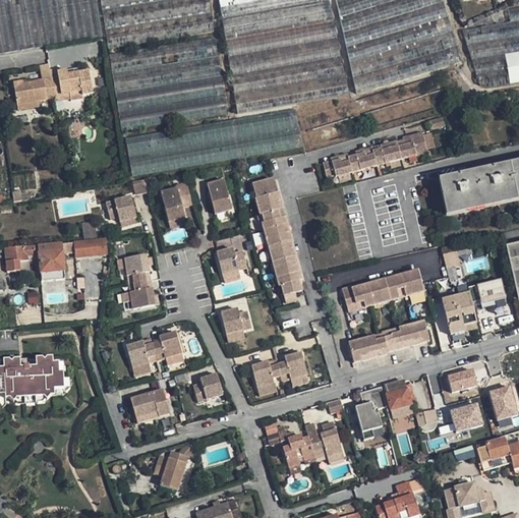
[(0,50),(102,35),(96,0),(0,0),(0,50)]
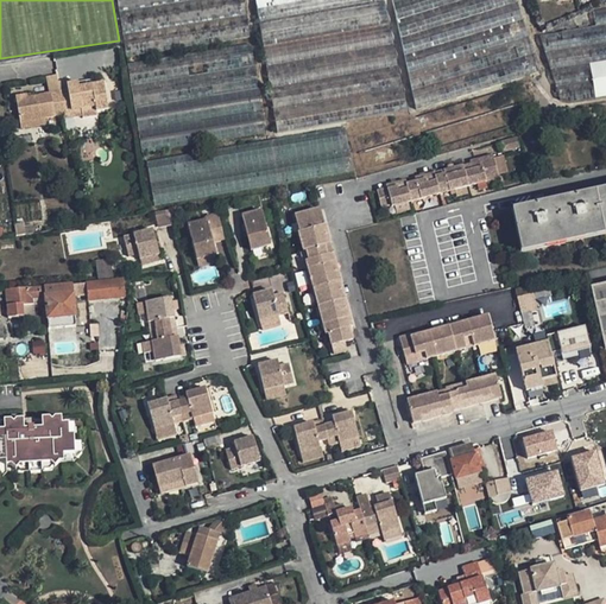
[(119,0),(127,53),(248,35),(242,0),(119,0)]
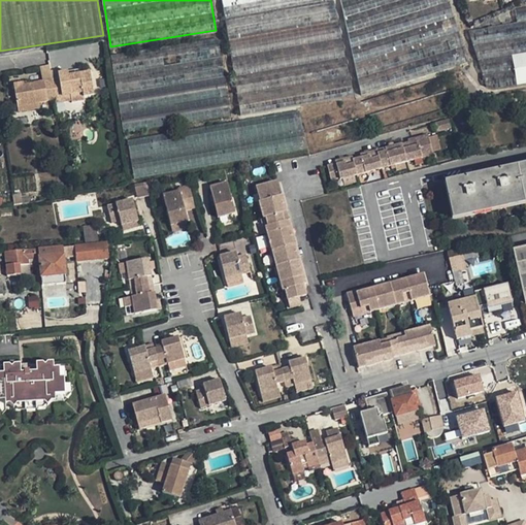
[(352,93),(331,0),(220,0),(238,112),(352,93)]
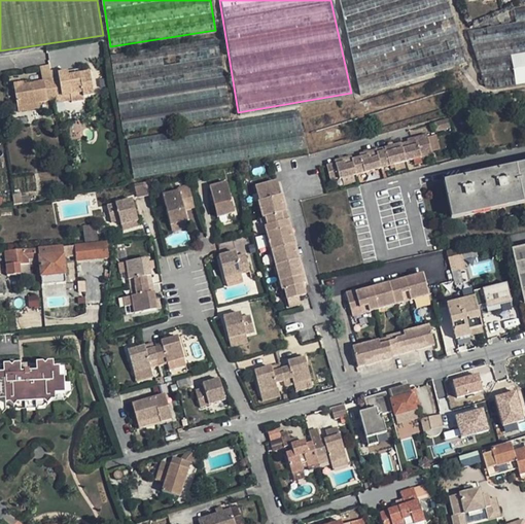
[(464,60),(446,0),(340,0),(340,1),(359,92),(464,60)]
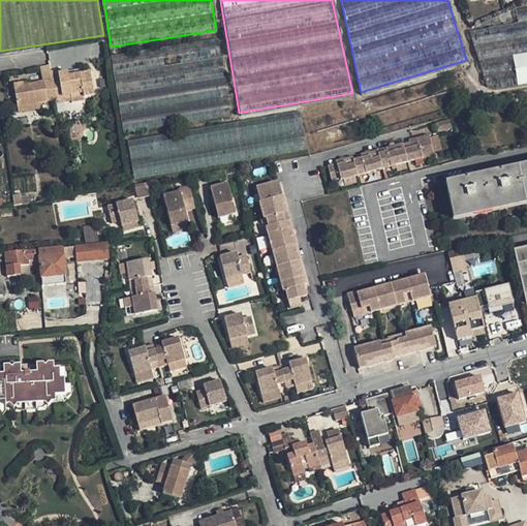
[(493,86),(526,81),(526,5),(514,7),(516,21),(468,29),(485,84),(493,86)]
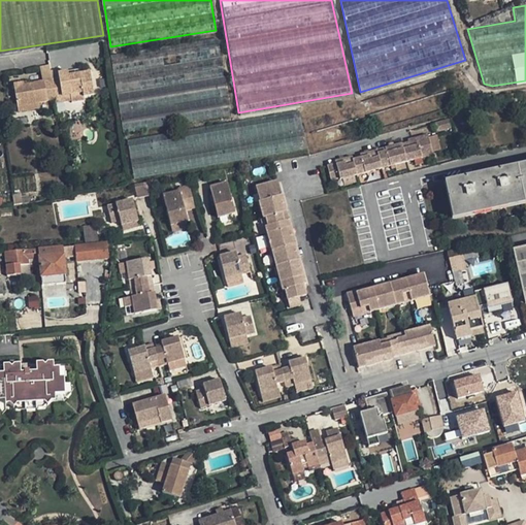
[(118,93),(224,76),(218,39),(217,37),(112,54),(118,93)]
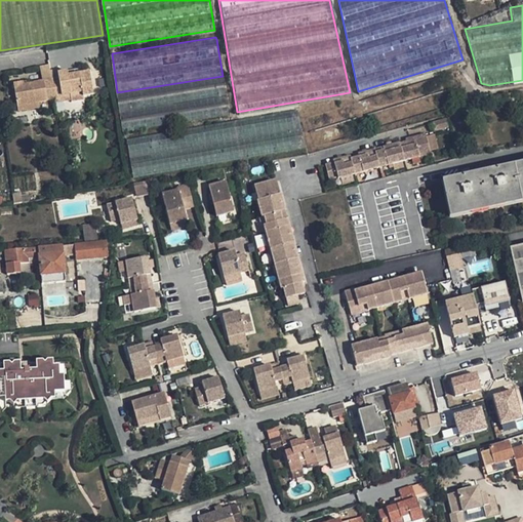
[(38,101),(54,97),(62,96),(61,94),(70,93),(70,99),(71,102),(83,99),(83,95),(93,94),(90,71),(80,72),(69,74),(68,69),(57,71),(58,76),(51,77),(23,81),(23,79),(13,81),(16,104),(38,101)]
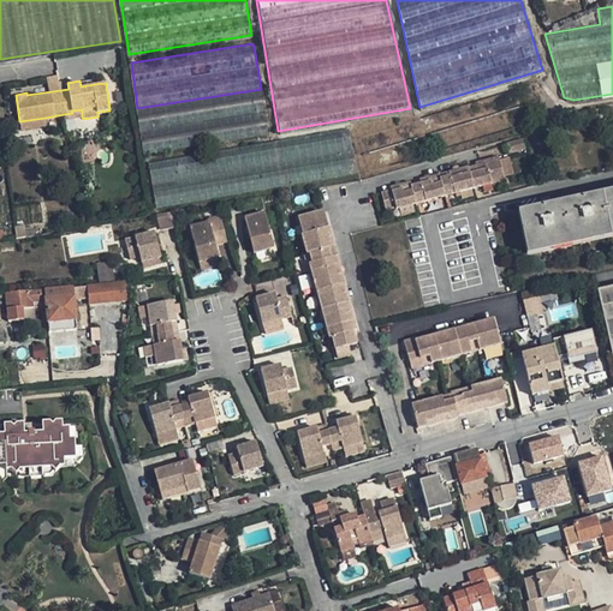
[(267,131),(261,89),(137,108),(144,151),(267,131)]
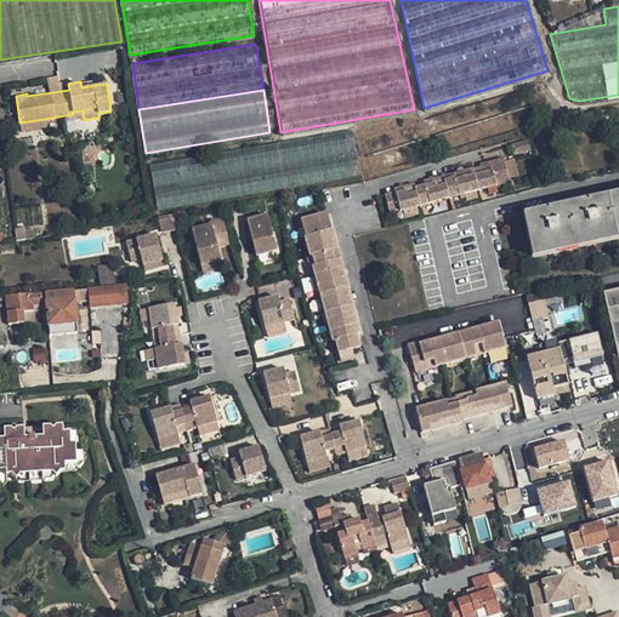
[(73,114),(64,115),(66,120),(83,118),(83,110),(72,112),(73,114)]
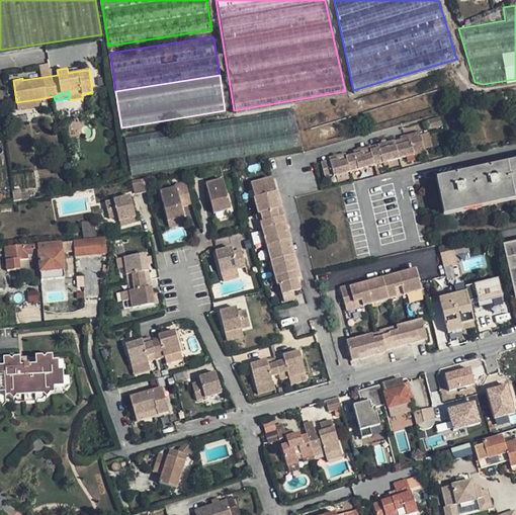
[(291,106),(123,136),(129,172),(299,144),(291,106)]
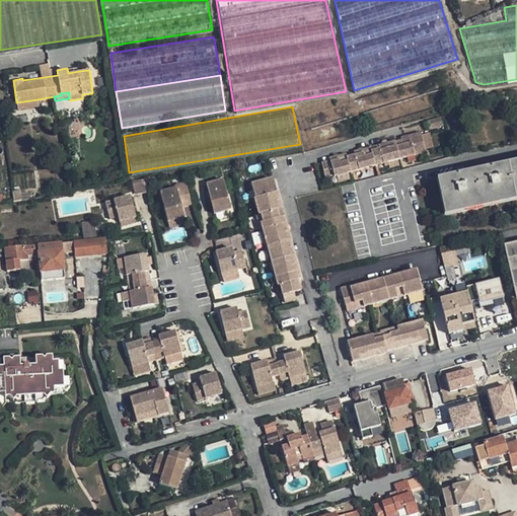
[(437,113),(439,120),(447,118),(444,111),(437,113)]
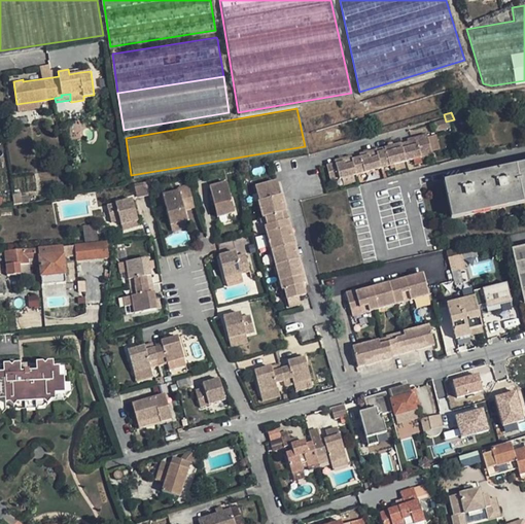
[(436,116),(440,124),(446,121),(444,114),(436,116)]
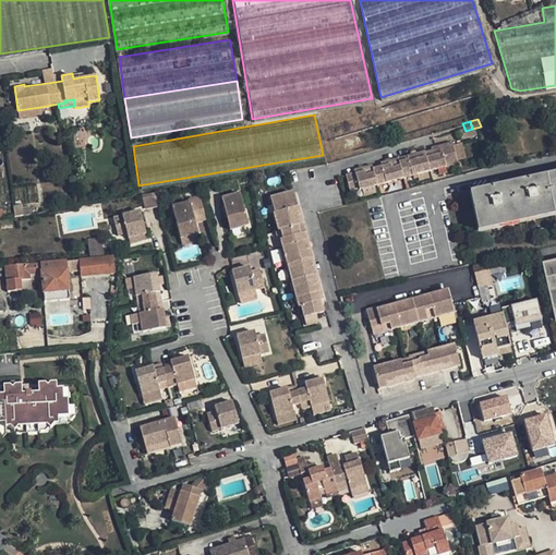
[(346,172),(350,189),(360,186),(360,188),(364,186),(376,183),(378,183),(405,176),(431,168),(460,160),(459,158),(455,143),(450,144),(448,137),(433,142),(434,145),(435,149),(426,152),(425,147),(408,153),(409,156),(400,159),(400,155),(382,160),(383,164),(374,167),(373,163),(354,168),(355,170),(346,172)]
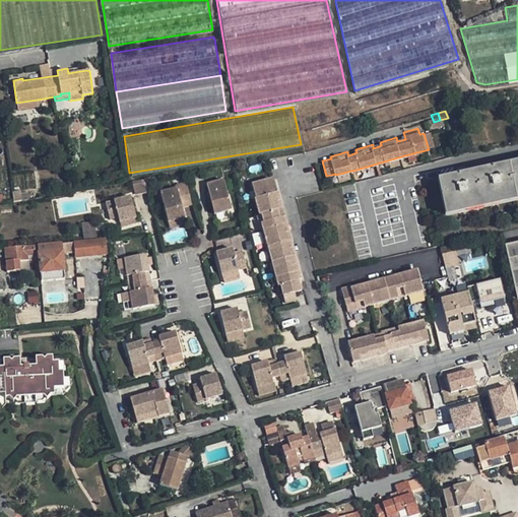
[(432,131),(424,133),(428,147),(436,145),(432,131)]
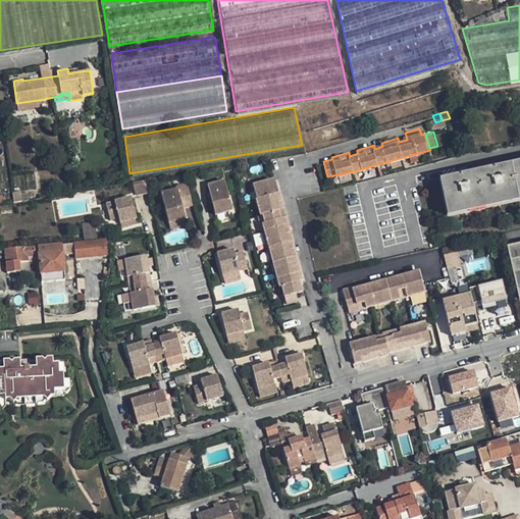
[(519,195),(519,163),(512,165),(512,164),(498,167),(498,165),(490,165),(491,169),(464,175),(464,173),(456,173),(456,177),(443,179),(450,211),(519,195)]
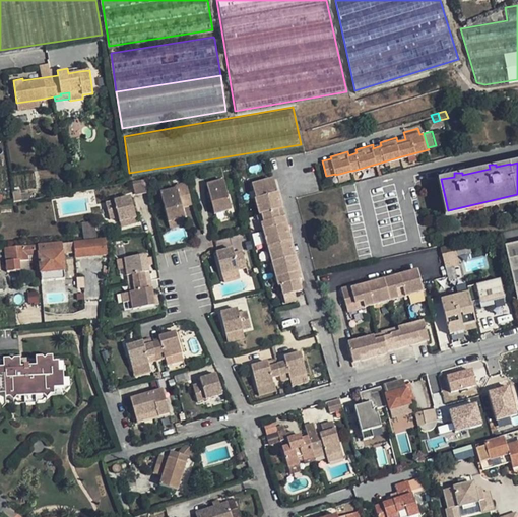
[(350,171),(339,174),(341,181),(352,178),(350,171)]
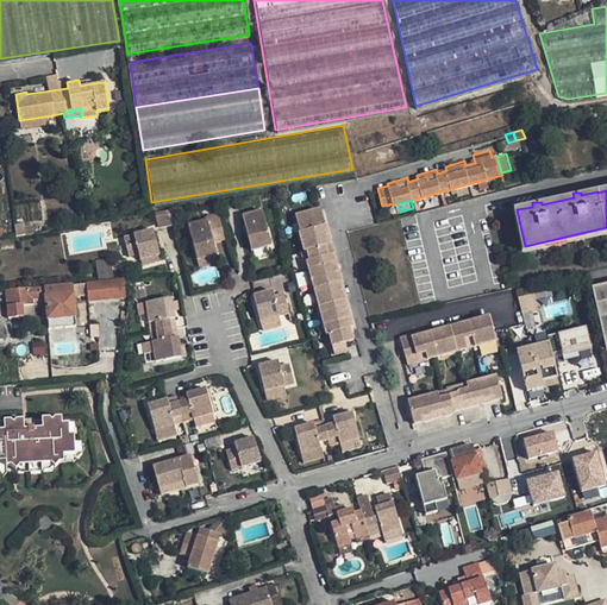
[(168,208),(154,210),(157,227),(171,224),(168,208)]
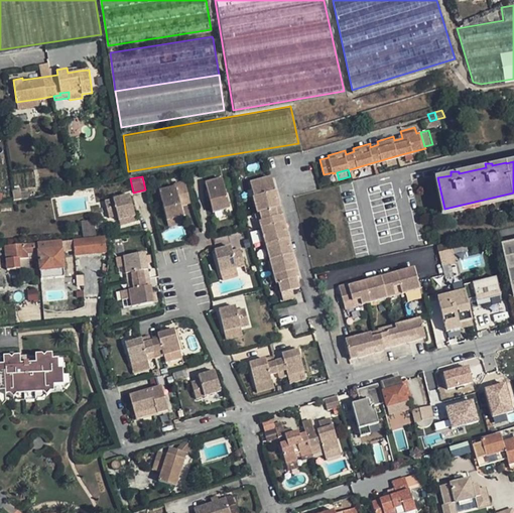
[(270,259),(274,275),(275,283),(278,282),(283,299),(293,296),(291,290),(299,288),(296,278),(299,277),(297,269),(293,254),(289,238),(285,222),(281,206),(278,195),(276,195),(272,176),(250,181),(255,201),(258,213),(261,211),(263,220),(260,221),(262,228),(266,244),(270,259)]
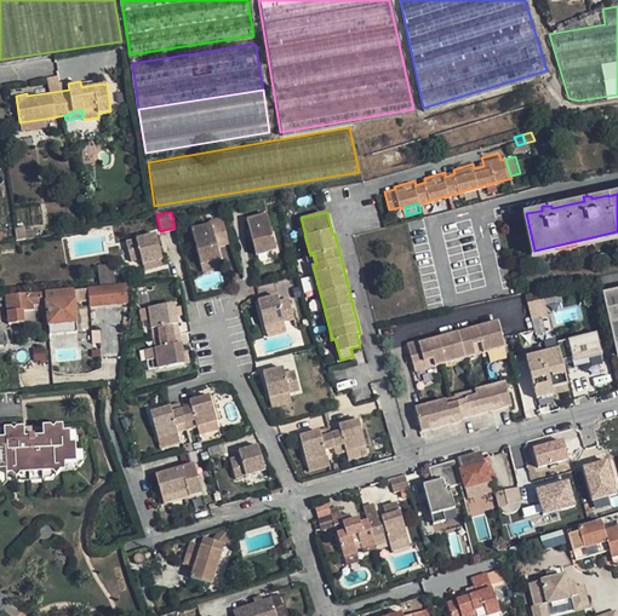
[(246,219),(255,253),(274,248),(267,214),(246,219)]
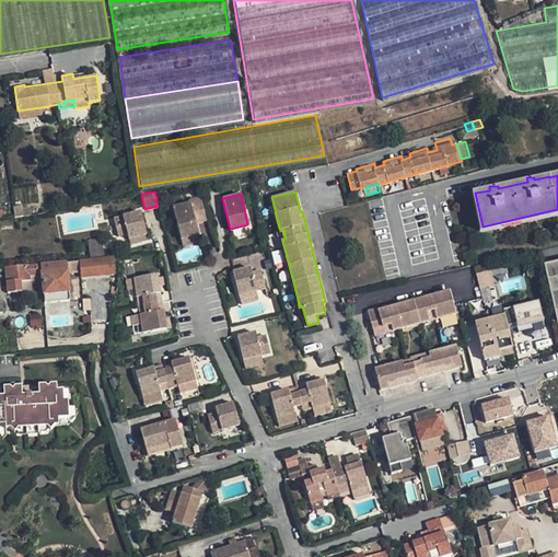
[(172,205),(179,236),(198,232),(196,222),(194,211),(196,210),(197,215),(205,213),(200,195),(190,198),(190,200),(172,205)]
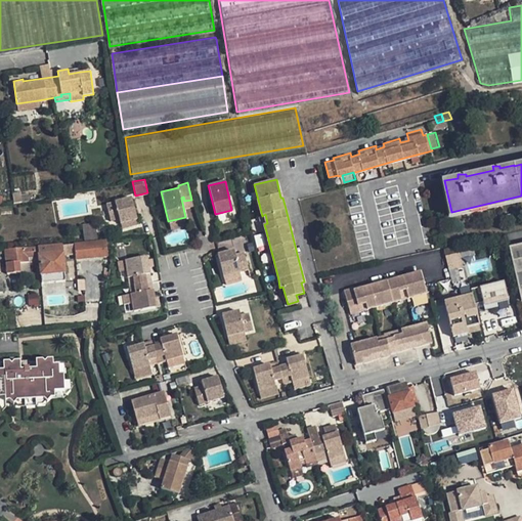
[(130,196),(105,202),(110,218),(118,216),(119,221),(136,217),(130,196)]
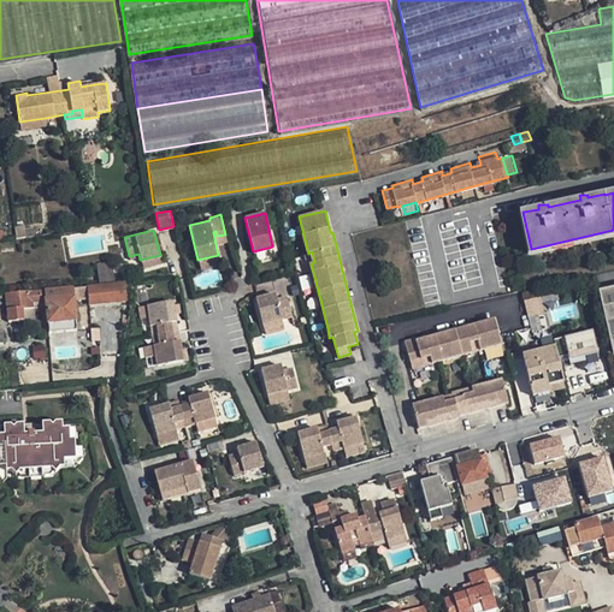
[(226,242),(225,235),(217,236),(216,231),(213,232),(216,244),(226,242)]
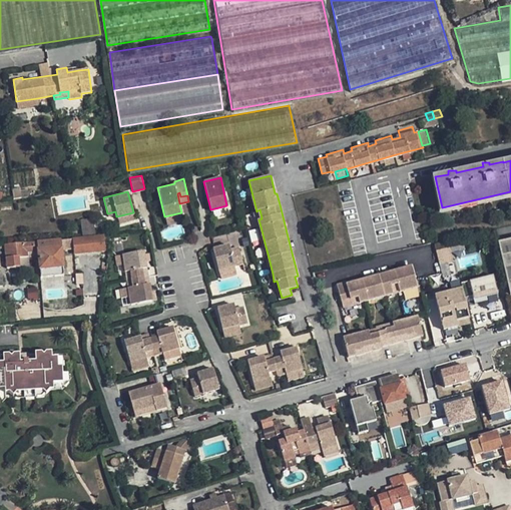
[(133,212),(116,216),(118,223),(134,219),(133,212)]
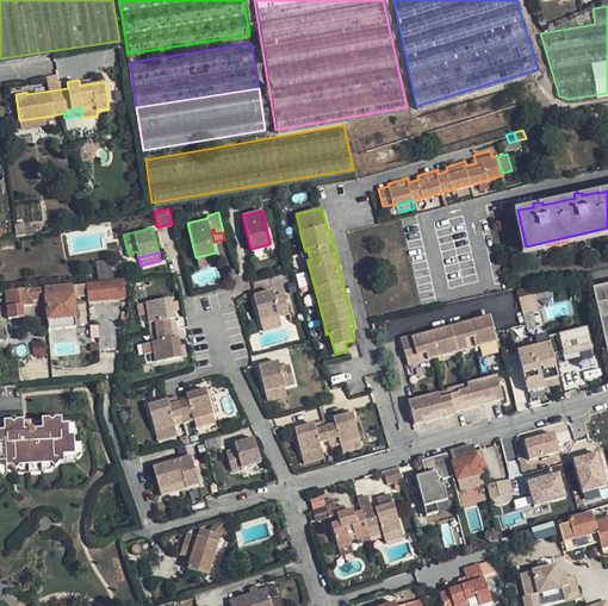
[(216,252),(196,257),(198,266),(218,261),(216,252)]
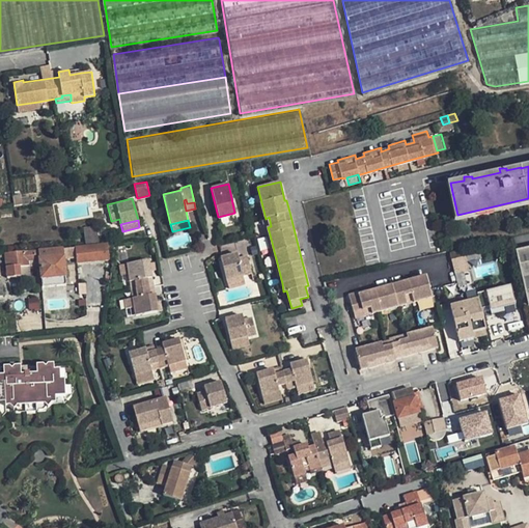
[(83,226),(84,243),(99,242),(95,224),(83,226)]
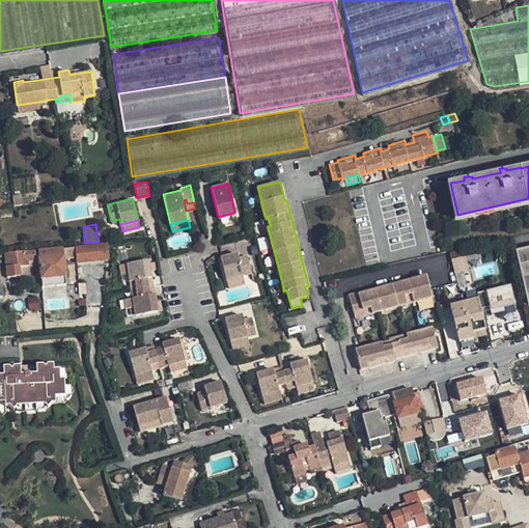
[(76,260),(92,259),(108,257),(107,246),(106,241),(99,242),(84,243),(75,245),(75,249),(76,260)]
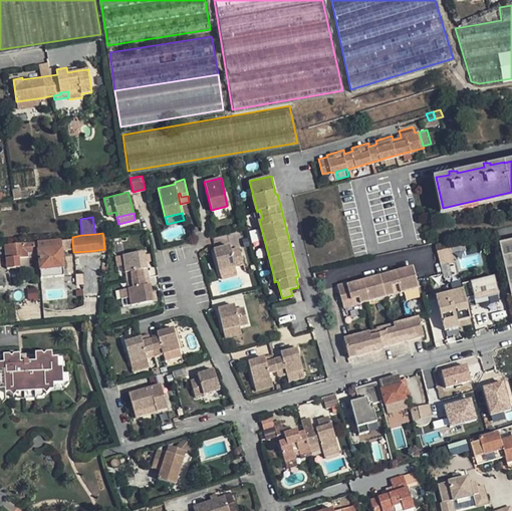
[(19,257),(26,256),(26,251),(37,249),(39,267),(63,265),(60,242),(60,238),(36,240),(3,244),(5,258),(19,257)]
